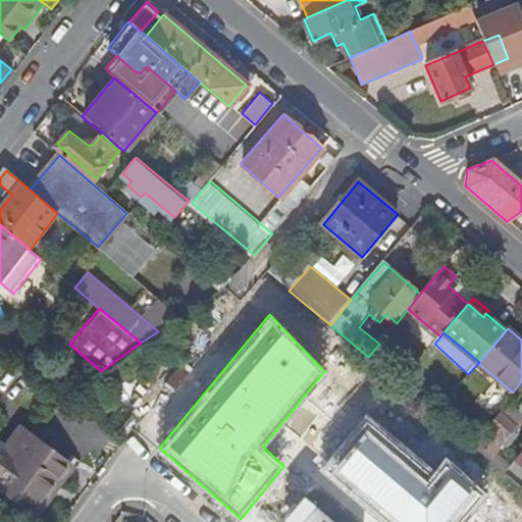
[(433,470),(366,413),(318,470),(380,521),(464,521),(487,493),(445,458),(433,470)]
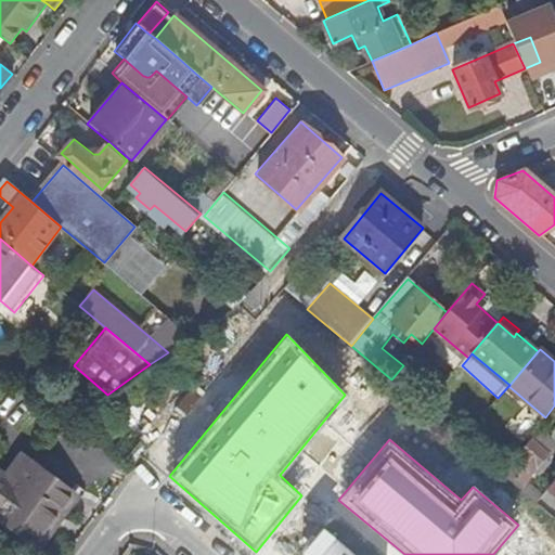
[(512,482),(517,487),(521,482),(523,483),(547,454),(531,440),(517,457),(516,460),(507,470),(516,478),(512,482)]
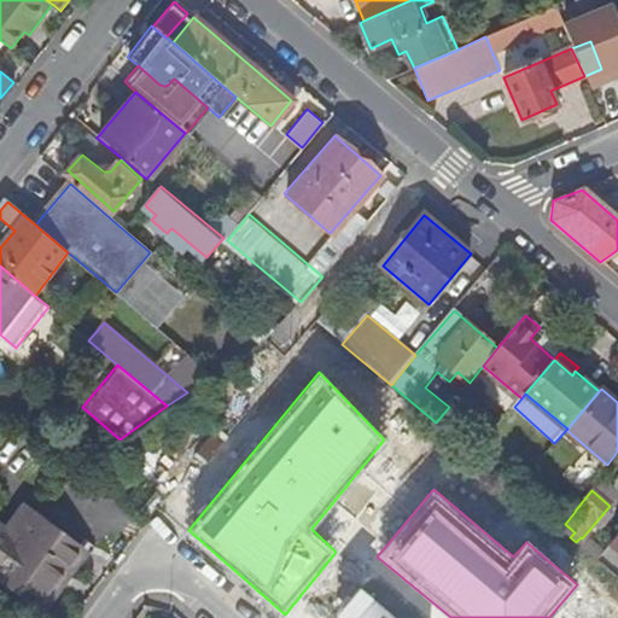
[(0,576),(40,606),(82,547),(29,508),(10,534),(0,525),(0,576)]
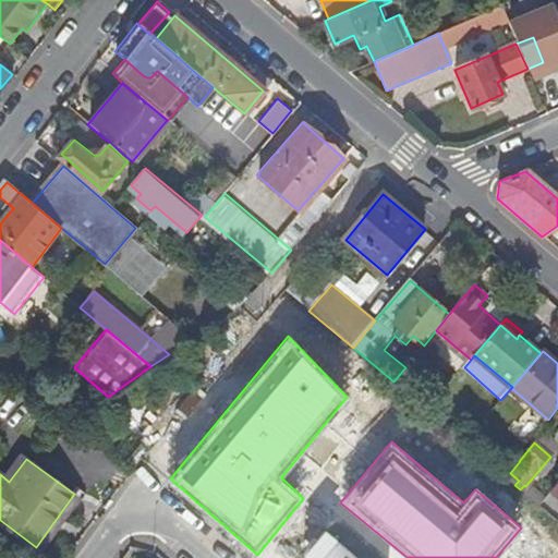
[(359,557),(324,529),(301,556),(303,557),(359,557)]
